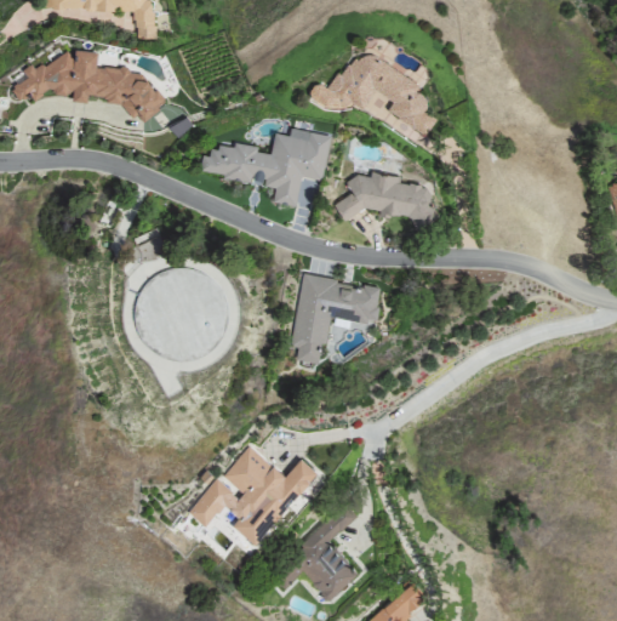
[(47,0),(49,7),(137,12),(136,39),(155,39),(156,0),(150,0),(47,0)]
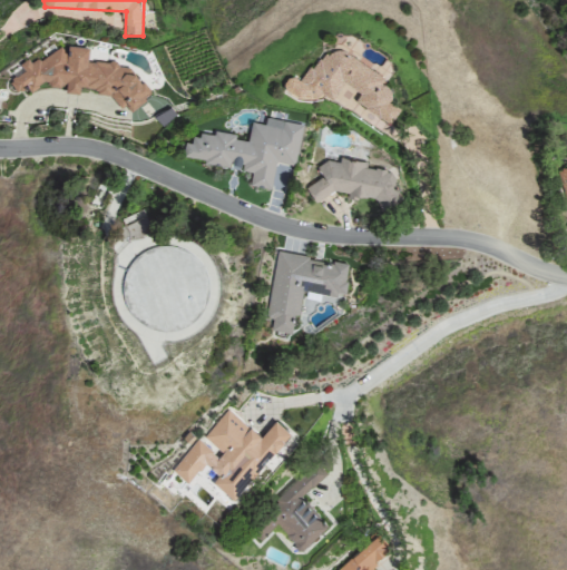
[(153,86),(123,66),(121,66),(117,64),(89,60),(91,47),(70,45),(69,52),(66,50),(30,59),(22,61),(26,74),(12,78),(16,91),(30,88),(31,89),(51,84),(56,87),(62,88),(66,81),(69,92),(81,94),(81,86),(93,87),(104,95),(126,109),(138,110),(144,101),(144,100),(153,86)]
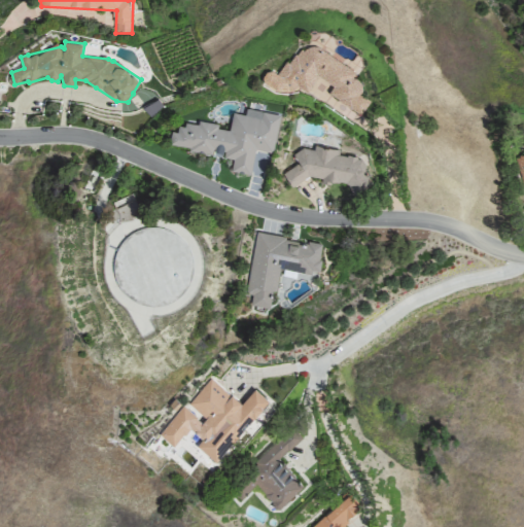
[(362,114),(372,100),(363,95),(364,83),(355,78),(356,69),(320,48),(302,47),(292,61),(287,61),(280,72),(268,72),(266,76),(265,88),(273,89),(280,93),(310,94),(320,77),(333,84),(332,96),(362,114)]
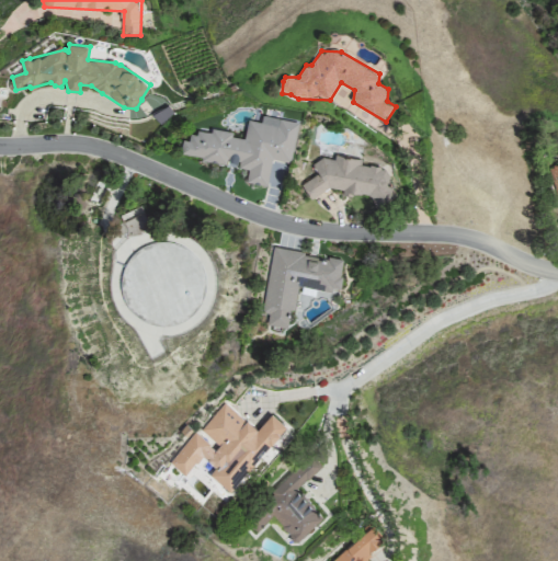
[(299,121),(264,115),(263,122),(250,119),(247,139),(234,137),(235,133),(212,128),(212,132),(195,129),(193,140),(184,139),(181,156),(228,163),(228,162),(241,164),(240,169),(250,170),(248,183),(269,186),(273,159),(293,162),(299,121)]
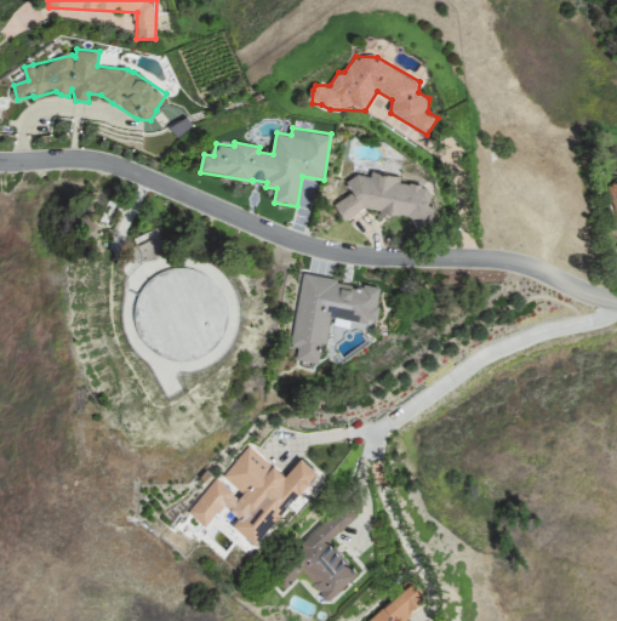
[(436,222),(439,204),(430,203),(433,186),(401,182),(403,176),(372,171),(371,177),(348,175),(343,210),(436,222)]
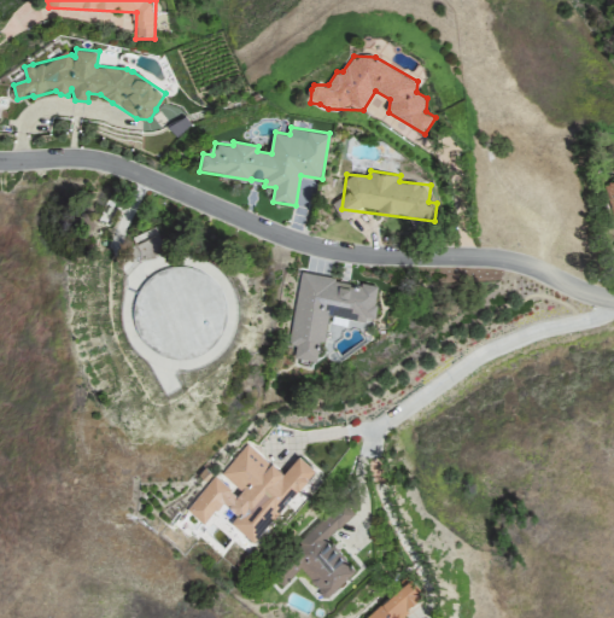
[(329,315),(375,321),(380,285),(300,274),(291,347),(298,348),(296,359),(319,361),(321,342),(326,343),(329,315)]
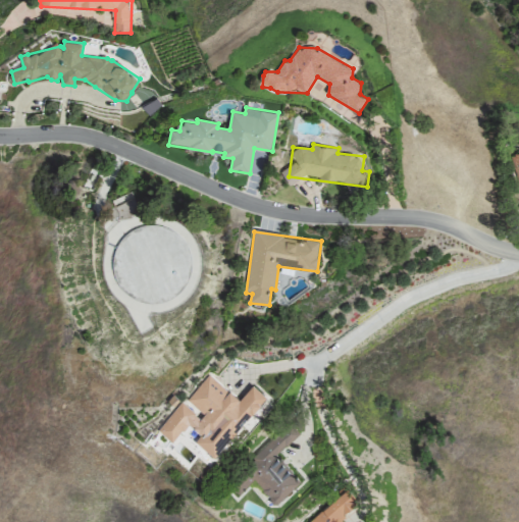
[(160,430),(173,442),(190,424),(202,435),(197,441),(213,456),(232,434),(237,438),(246,429),(239,424),(249,413),(252,415),(268,398),(255,385),(240,401),(210,374),(160,430)]
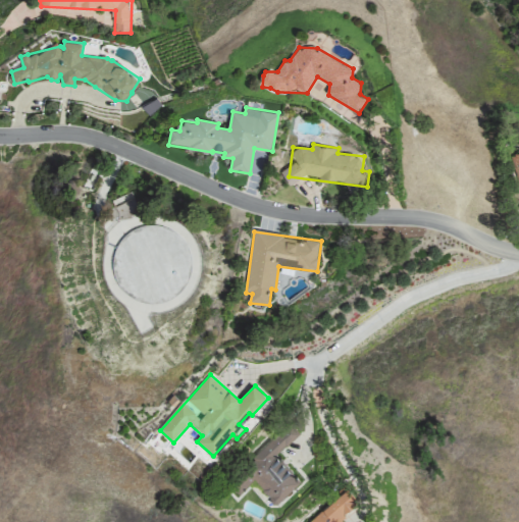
[(360,501),(348,487),(311,521),(342,521),(341,520),(360,501)]
